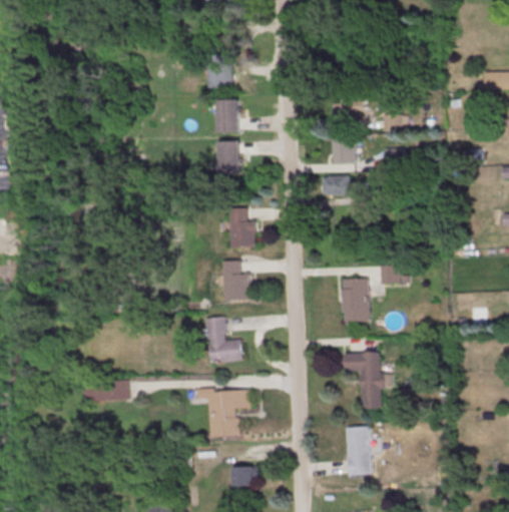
[(210,55),(231,55),(232,87),(211,87),(210,55)]
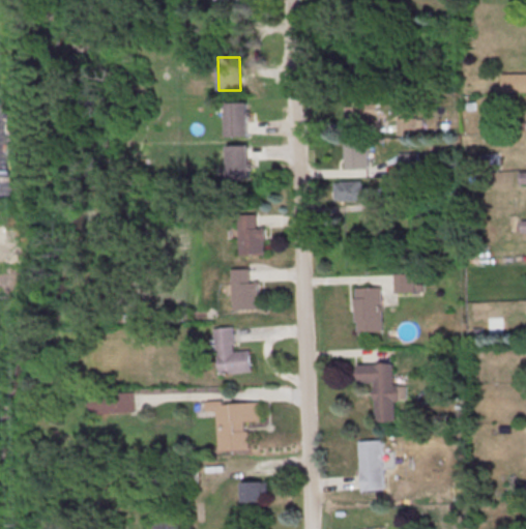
[(501,75),(525,74),(525,92),(501,93),(501,75)]
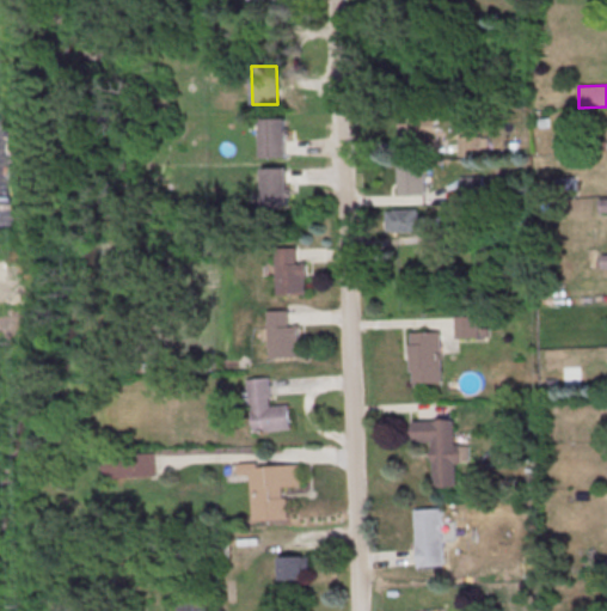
[(408,117),(434,116),(435,147),(408,147),(408,117)]
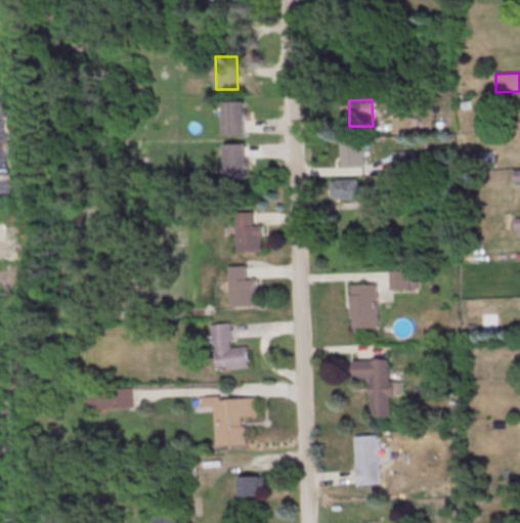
[(221,102),(242,102),(243,135),(221,136),(221,102)]
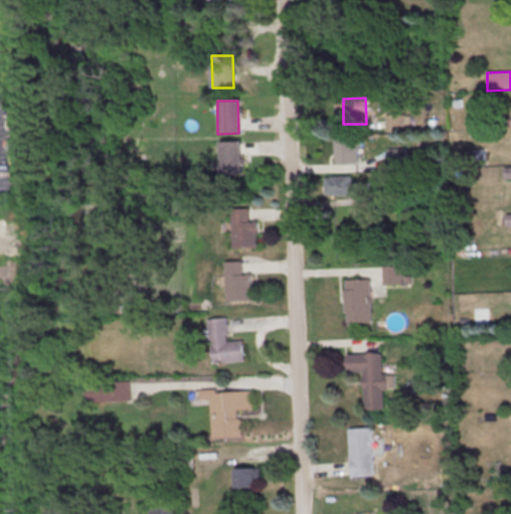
[(406,114),(382,114),(382,130),(406,130),(406,114)]
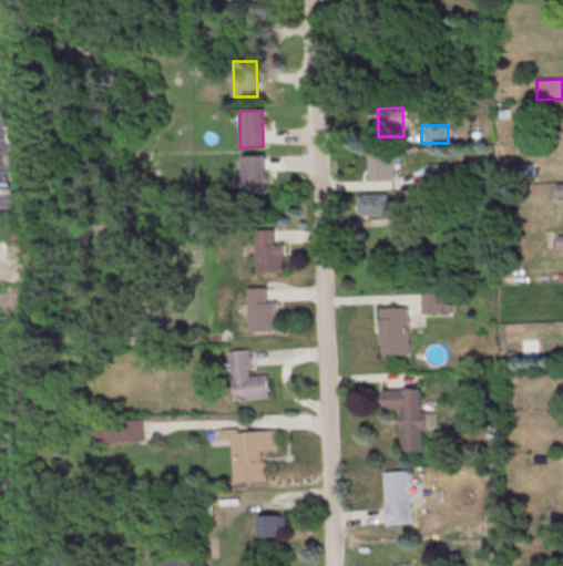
[(366,153),(391,152),(392,181),(367,182),(366,153)]
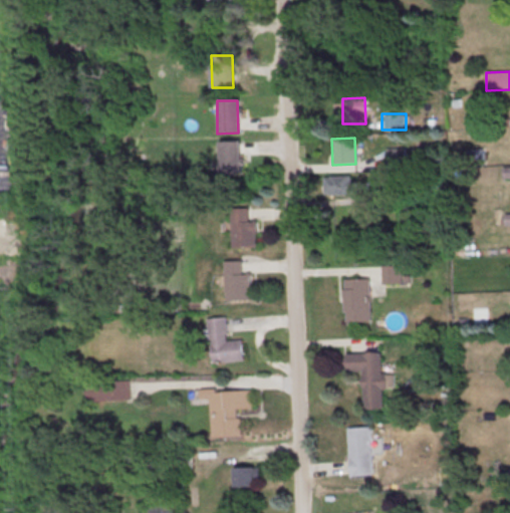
[(217,142),(238,142),(239,174),(218,175),(217,142)]
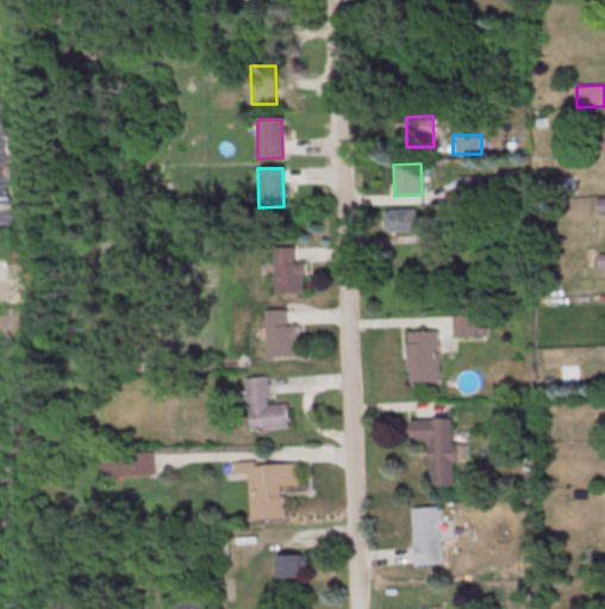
[(419,206),(381,206),(381,230),(419,230),(419,206)]
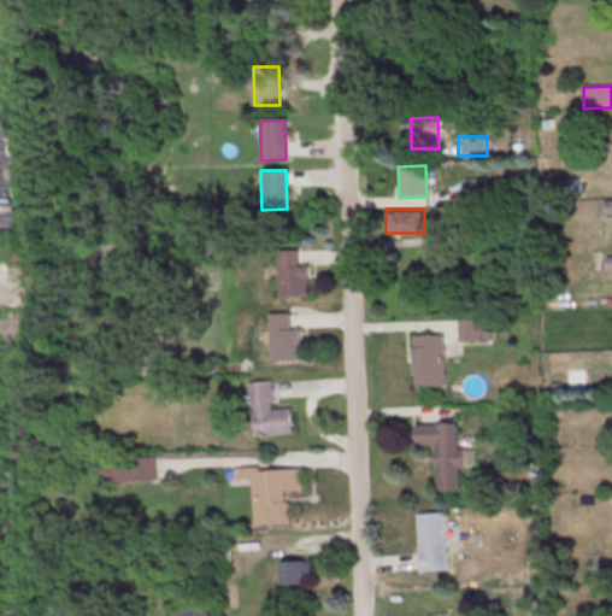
[(275,251),(295,250),(296,267),(306,267),(307,298),(276,299),(275,251)]
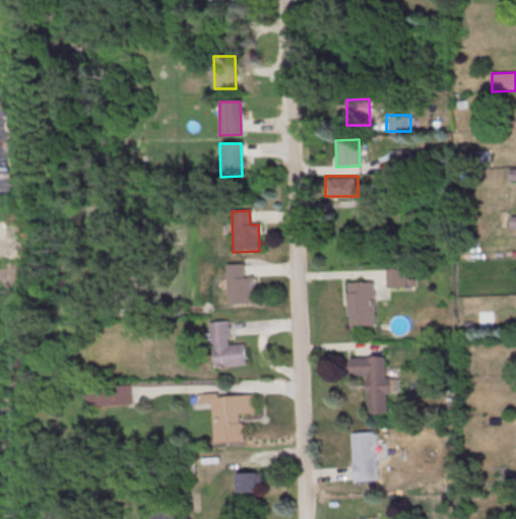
[(226,265),(243,264),(244,278),(252,278),(253,305),(227,306),(226,265)]
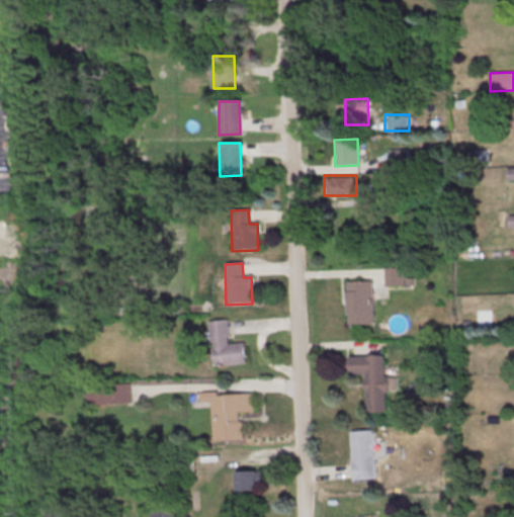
[(401,284),(401,266),(381,266),(381,284),(401,284)]
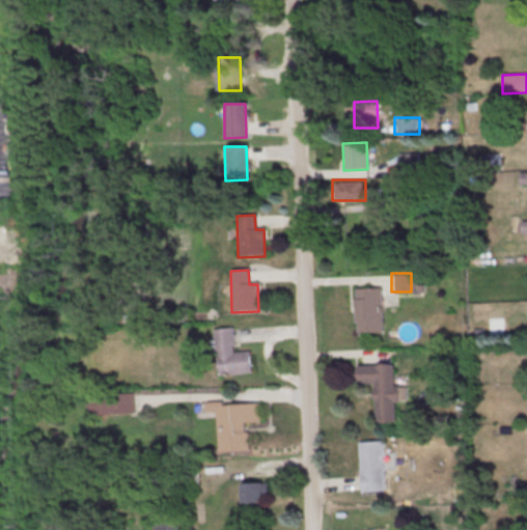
[(354,289),(380,288),(382,332),(356,333),(356,323),(353,323),(353,300),(354,300),(354,289)]
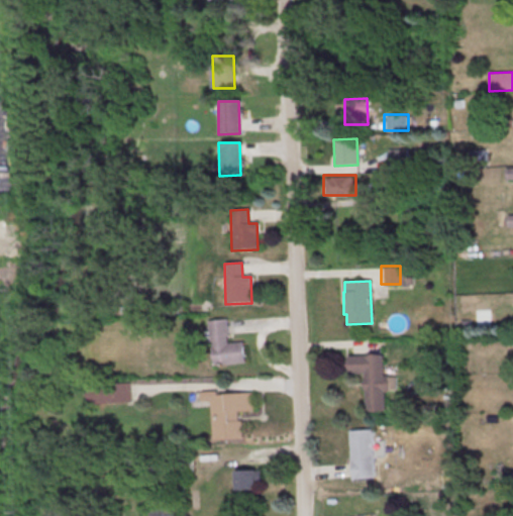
[(207,321),(225,318),(227,335),(225,336),(226,344),(241,342),(244,363),(213,367),(207,321)]
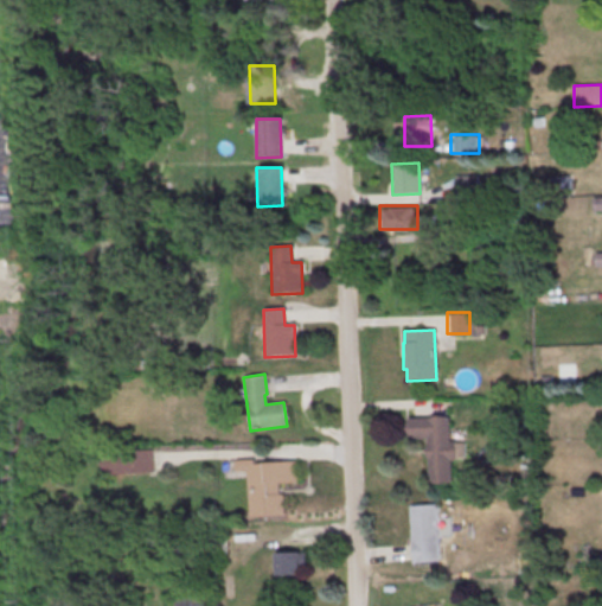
[(426,419),(448,418),(449,483),(428,483),(426,419)]
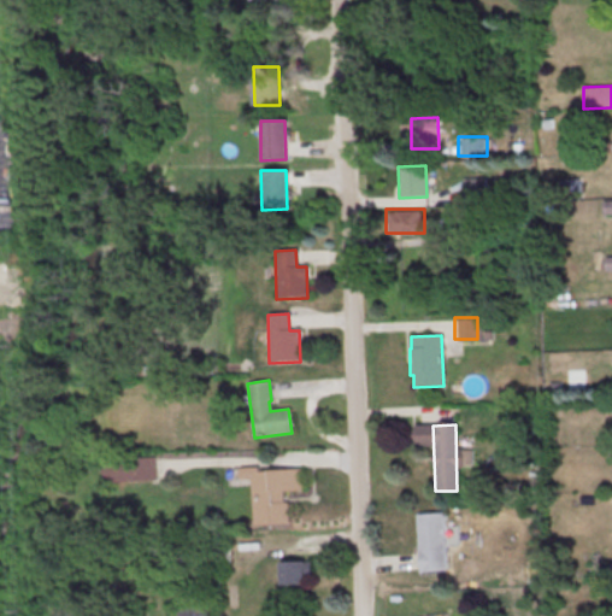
[(153,480),(153,457),(104,457),(104,480),(153,480)]
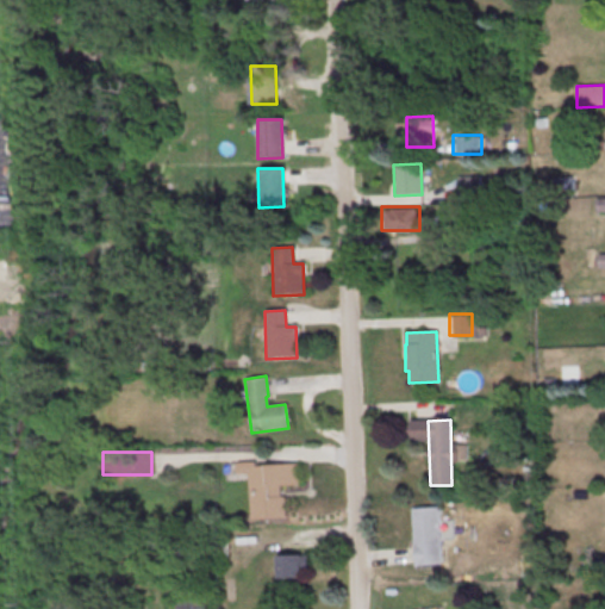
[(247,472),(248,517),(282,516),(281,485),(298,484),(297,459),(234,461),(235,472),(247,472)]
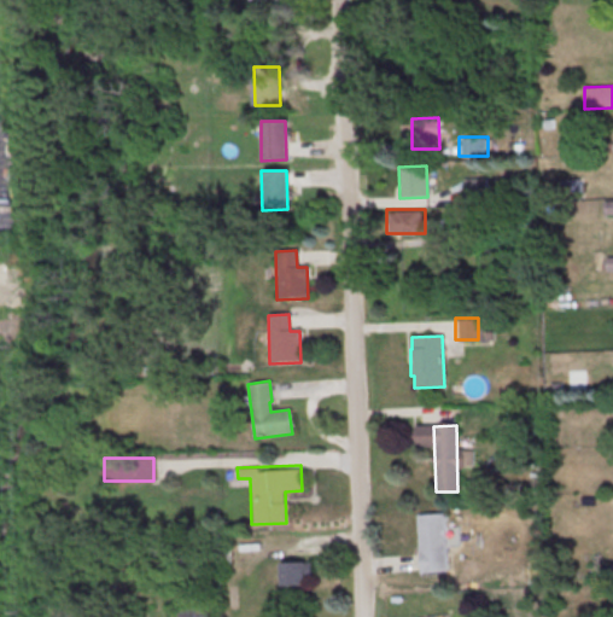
[(418,516),(442,514),(443,553),(419,554),(418,516)]
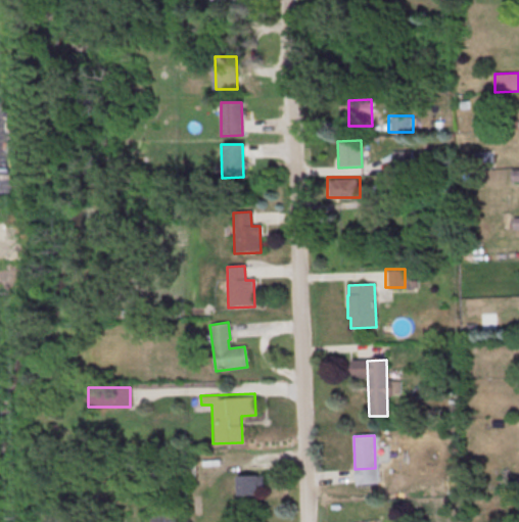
[(262,474),(236,474),(236,494),(262,494),(262,474)]
